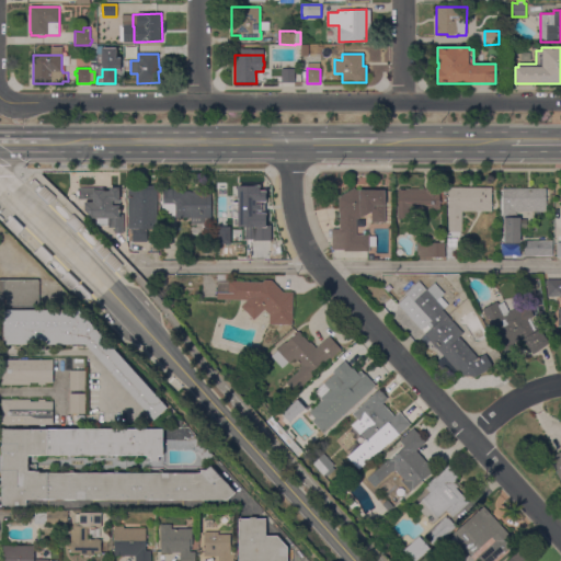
[(295,69),(295,83),(281,83),(281,69),(295,69)]
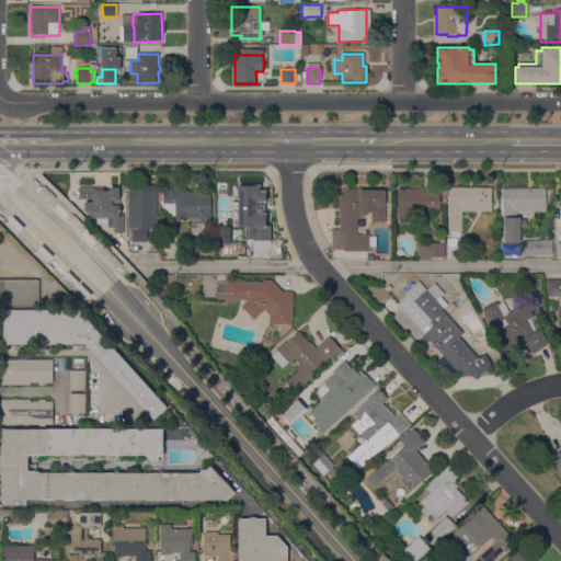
[(157,229),(149,229),(149,230),(147,230),(147,242),(132,242),(132,228),(127,228),(128,189),(141,189),(141,185),(153,186),(153,189),(157,189),(157,229)]
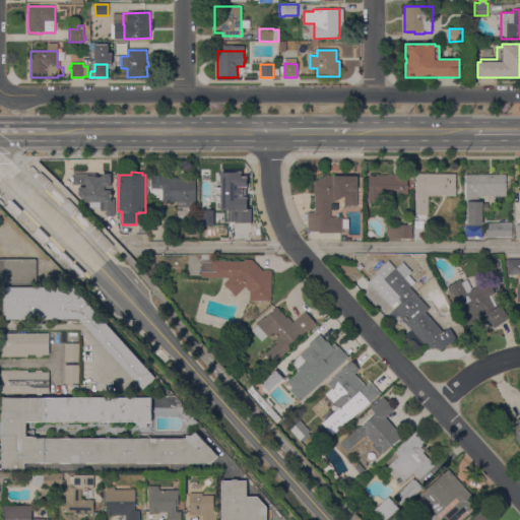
[(50,182),(45,188),(34,179),(40,173),(50,182)]
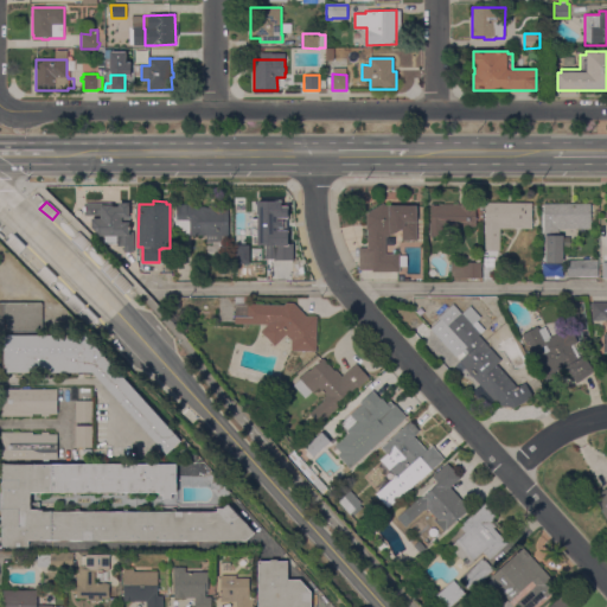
[(102,203),(102,205),(113,205),(113,206),(119,206),(119,203),(129,203),(129,217),(121,217),(121,223),(129,223),(129,232),(134,232),(133,253),(123,253),(123,247),(116,247),(116,236),(100,236),(91,228),(91,218),(101,218),(101,216),(84,216),(84,203),(102,203)]
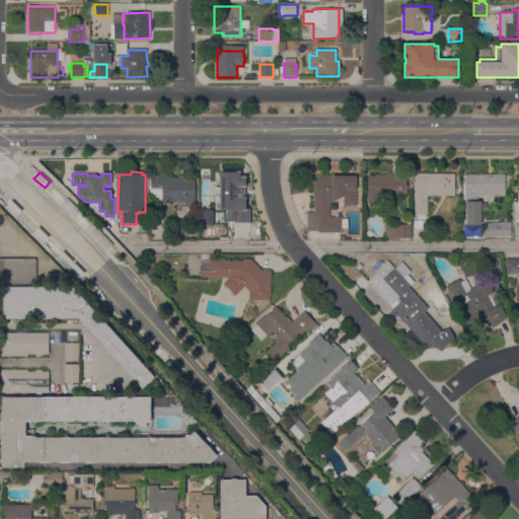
[(313,197),(313,182),(327,173),(329,175),(356,175),(356,206),(343,206),(343,196),(329,203),(329,217),(342,217),(342,233),(317,233),(317,231),(306,231),(306,212),(313,212),(313,197)]
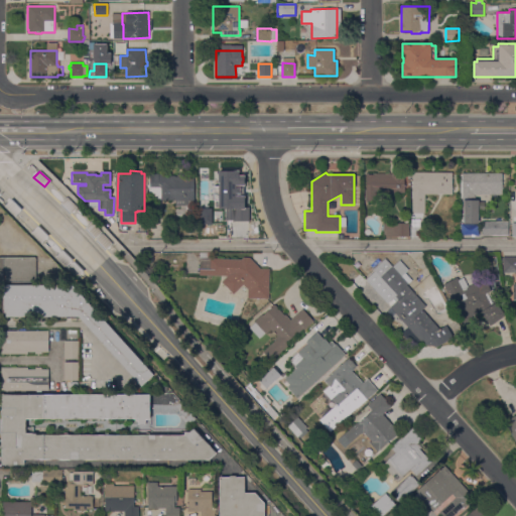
[(452,172),(452,195),(424,195),(424,214),(412,214),(412,187),(411,187),(411,185),(412,185),(412,183),(411,183),(411,181),(412,181),(412,179),(411,179),(411,176),(412,176),(412,172),(452,172)]
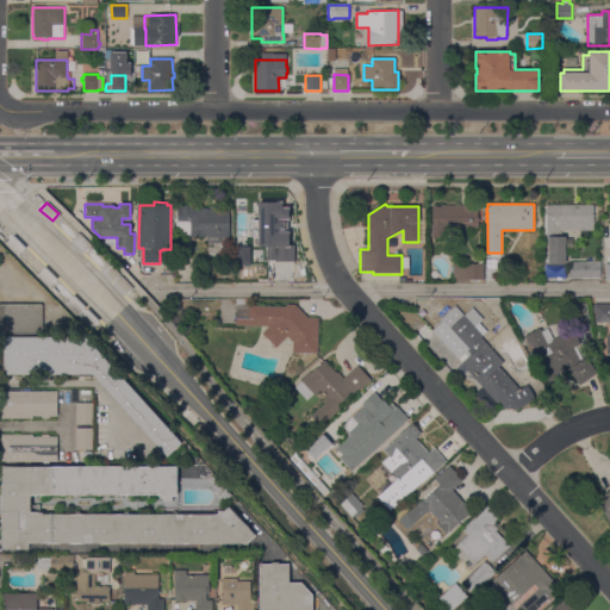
[(229,206),(230,237),(221,237),(221,243),(207,243),(207,237),(175,237),(175,221),(178,221),(178,205),(192,205),(192,210),(197,210),(197,209),(207,209),(210,209),(210,206),(229,206)]
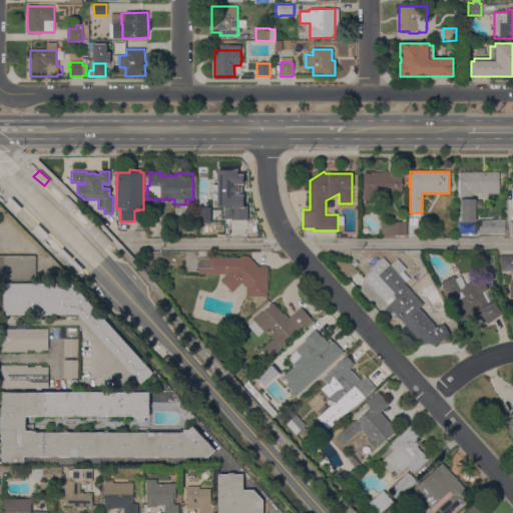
[(240,224),(219,226),(216,184),(208,184),(207,174),(219,173),(220,174),(236,172),(240,224)]
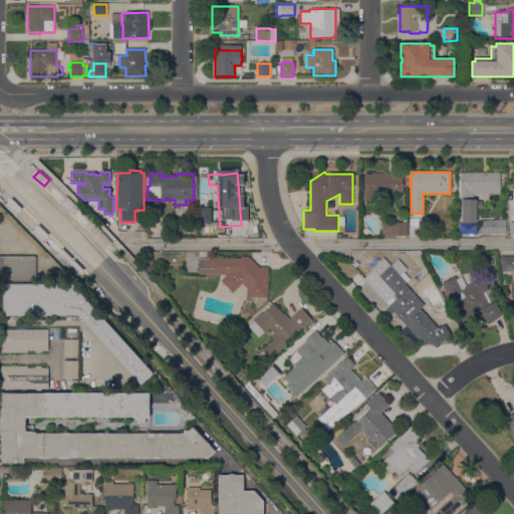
[(363,189),(364,189),(364,173),(367,173),(367,174),(370,174),(370,173),(374,173),(374,174),(391,174),(391,173),(404,173),(404,178),(403,178),(403,192),(393,192),(393,193),(375,193),(375,200),(363,200),(363,189)]
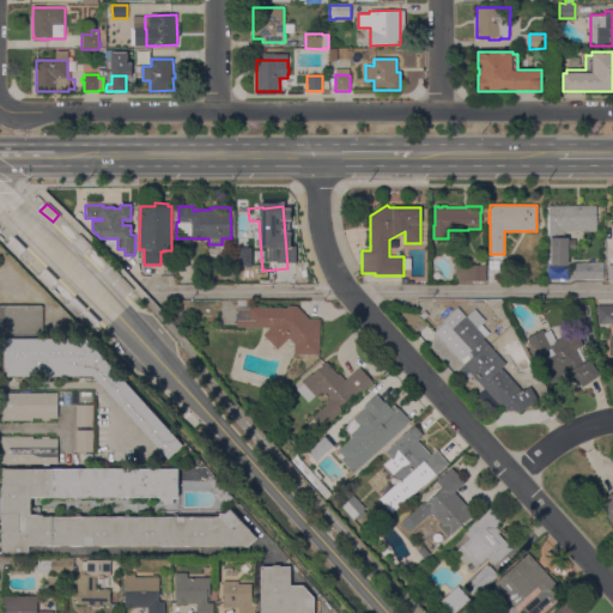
[(596,206),(596,231),(564,231),(564,254),(548,254),(548,206),(596,206)]
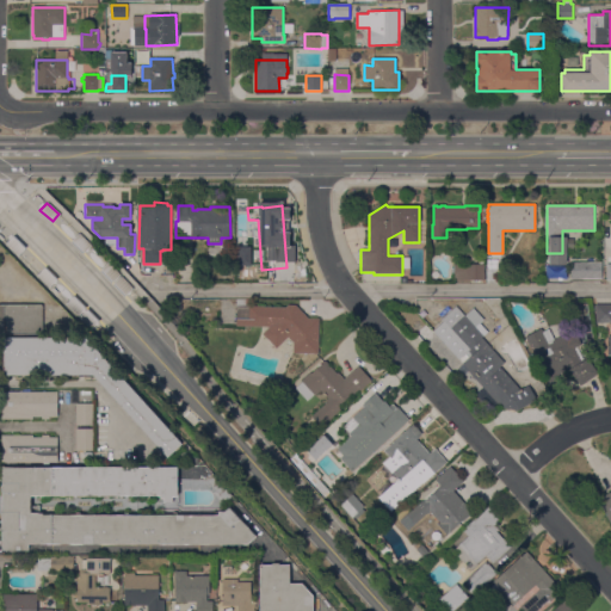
[(90,245),(82,252),(71,240),(78,233),(90,245)]
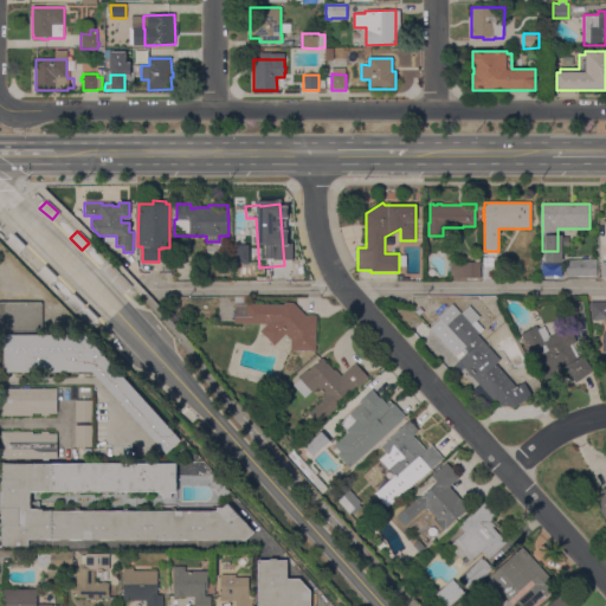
[(24,245),(17,253),(5,242),(13,233),(24,245)]
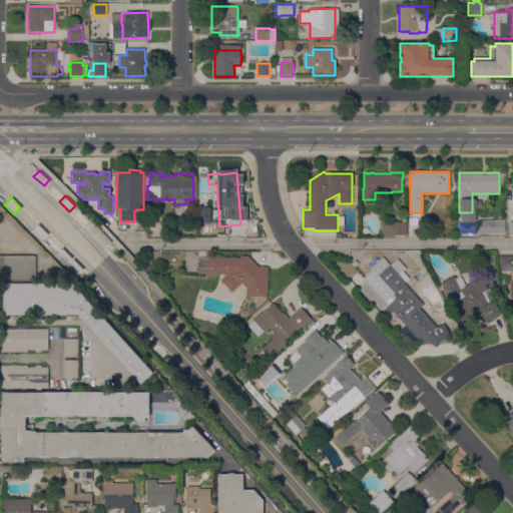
[(504,234),(504,219),(478,219),(479,234),(504,234)]
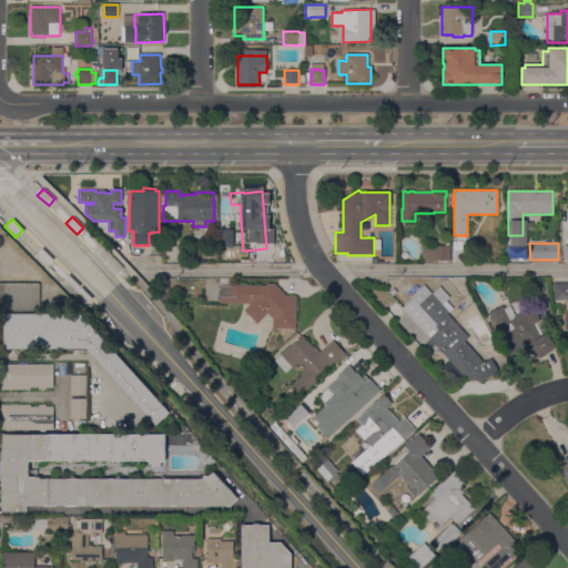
[(111,255),(104,262),(93,250),(100,244),(111,255)]
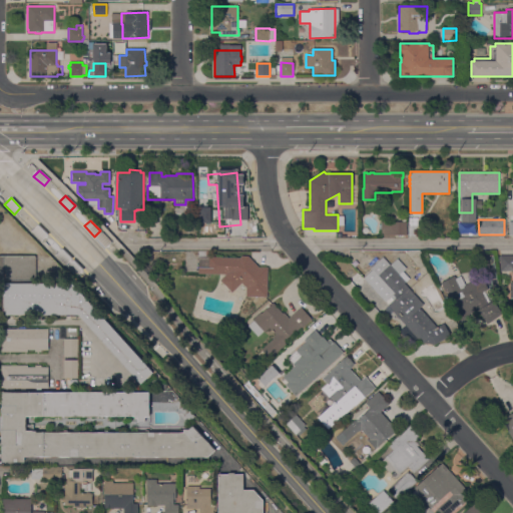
[(407,222),(406,235),(381,235),(381,221),(407,222)]
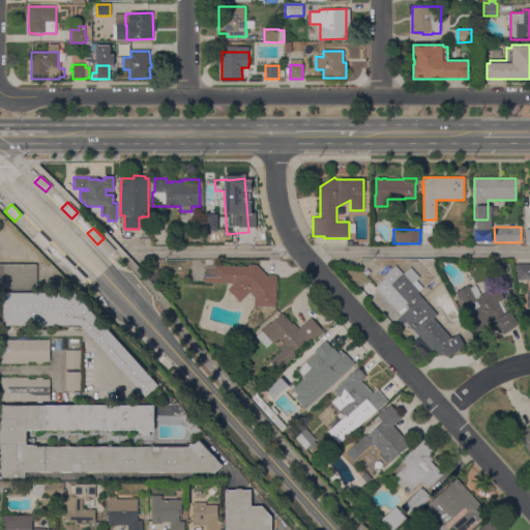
[(32,238),(38,232),(49,241),(42,248),(32,238)]
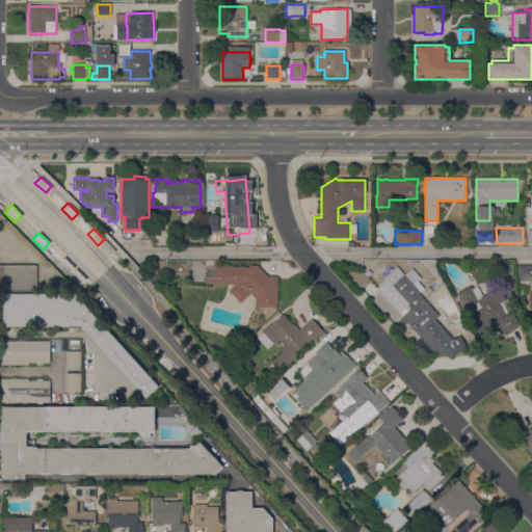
[(114,250),(108,257),(98,246),(105,240),(114,250)]
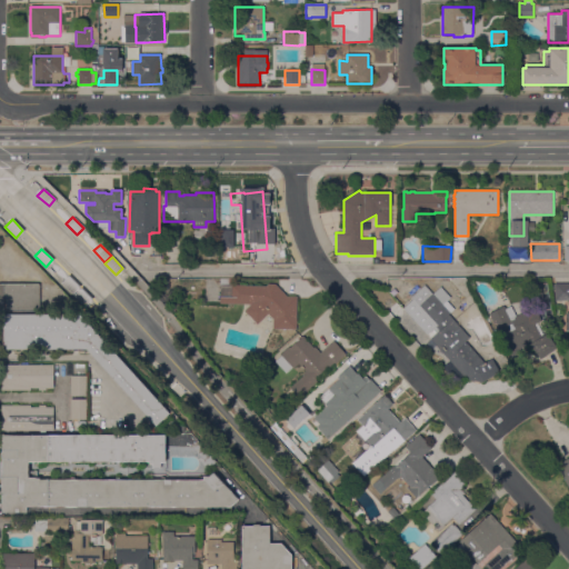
[(61,282),(68,276),(78,286),(71,293),(61,282)]
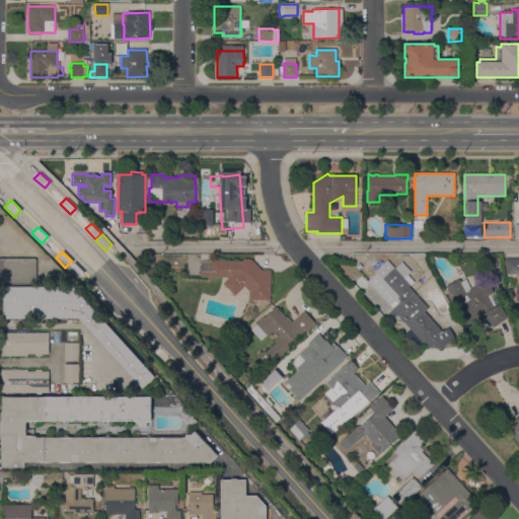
[(0,258),(35,258),(36,282),(0,282),(0,258)]
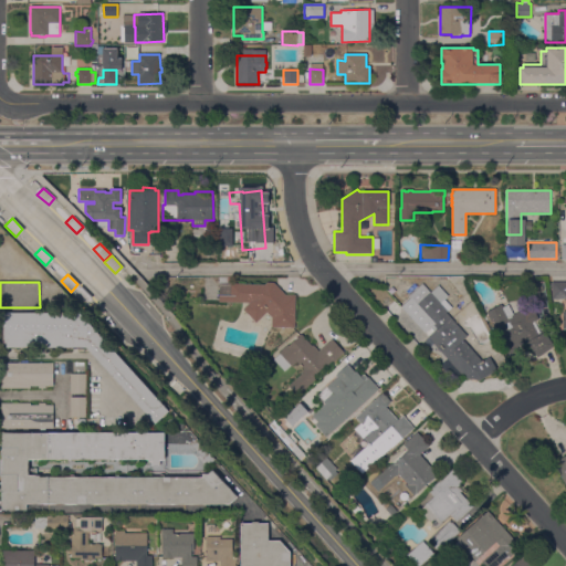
[(219,302),(219,284),(264,285),(266,282),(274,283),(285,294),(295,295),(294,327),(271,327),(271,317),(266,313),(255,323),(242,310),(250,303),(219,302)]
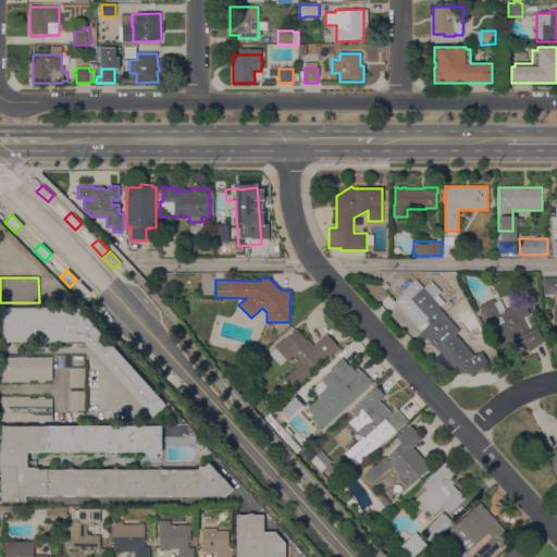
[(556,277),(556,294),(543,294),(543,277),(556,277)]
